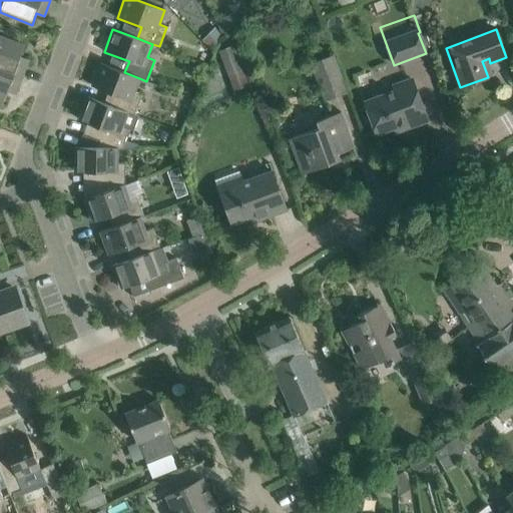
[(24,45),(0,36),(0,68),(7,72),(22,77),(28,59),(20,56),(24,45)]
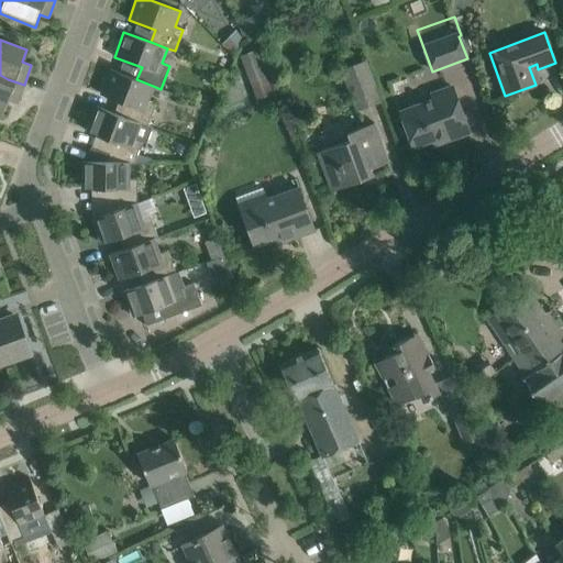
[(257,50),(241,56),(257,99),(273,94),(257,50)]
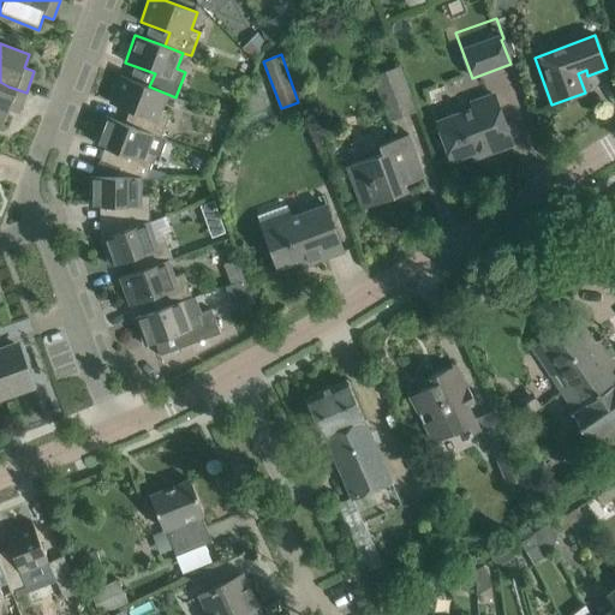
[(390,121),(415,112),(398,67),(374,76),(390,121)]
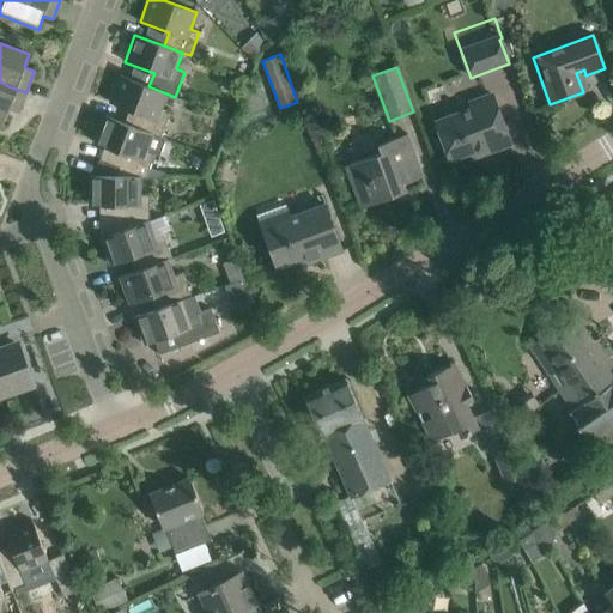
[(120,76),(109,102),(139,114),(134,127),(161,138),(161,137),(169,114),(161,110),(167,93),(149,86),(120,76)]
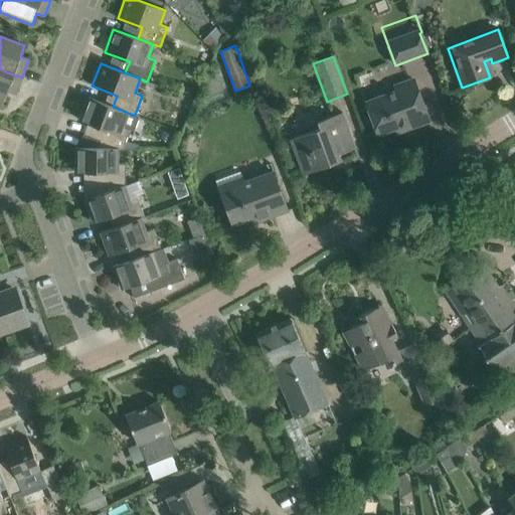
[(0,102),(3,104),(7,92),(15,95),(22,77),(7,72),(0,68),(0,102)]
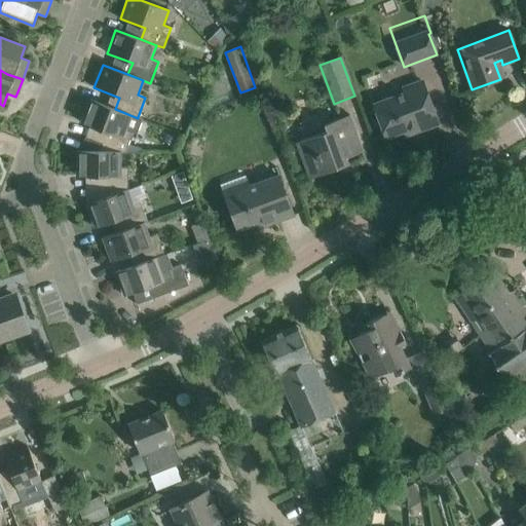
[(422,81),(404,88),(406,95),(374,106),(386,137),(417,125),(418,130),(438,123),(422,81)]
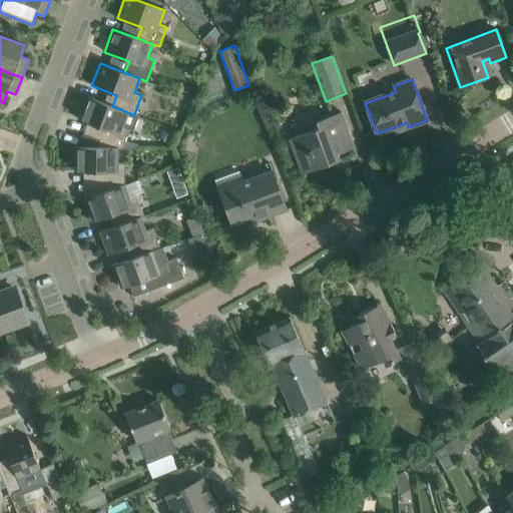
[(87,97),(79,119),(104,129),(100,140),(82,133),(76,147),(96,147),(96,148),(118,148),(122,148),(129,129),(133,130),(138,116),(134,114),(134,115),(112,106),(87,97)]
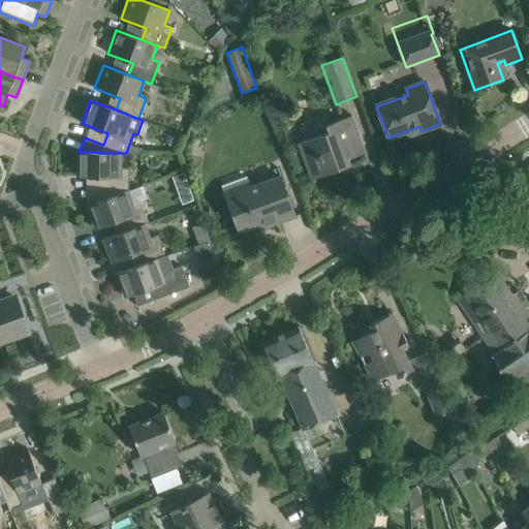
[(350,118),(327,126),(329,133),(300,144),(306,159),(312,179),(339,168),(336,162),(363,153),(350,118)]
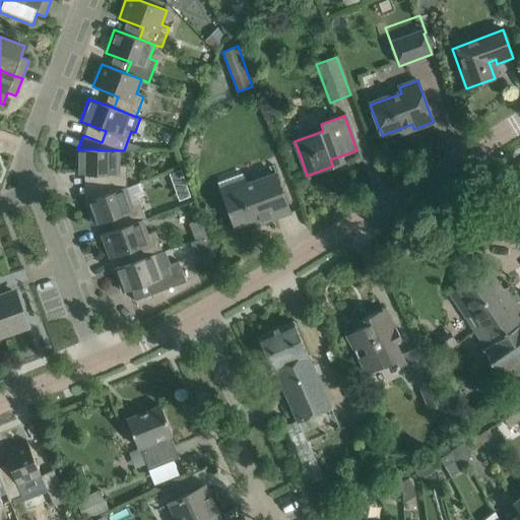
[(76,149),(75,174),(102,174),(102,196),(103,198),(127,188),(127,166),(120,165),(120,150),(98,150),(98,149),(77,149),(76,149)]
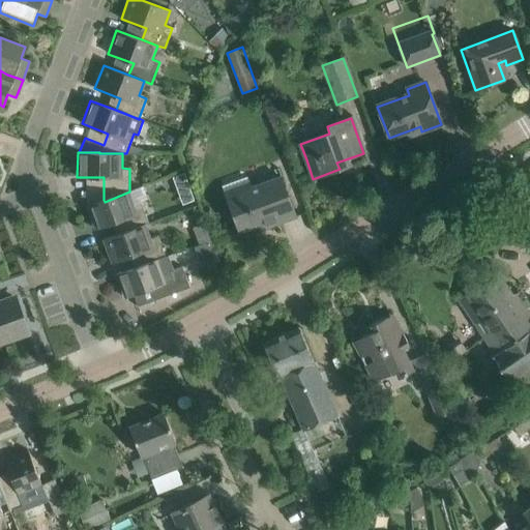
[(173,177),(177,189),(189,185),(184,173),(173,177)]
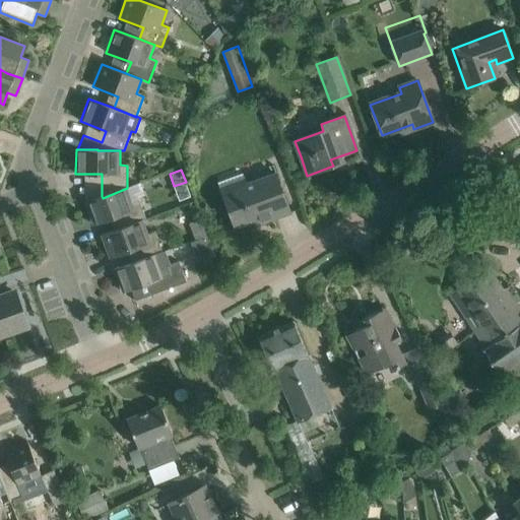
[(275,172),(247,183),(246,179),(220,188),(235,226),(259,218),(261,223),(290,212),(275,172)]
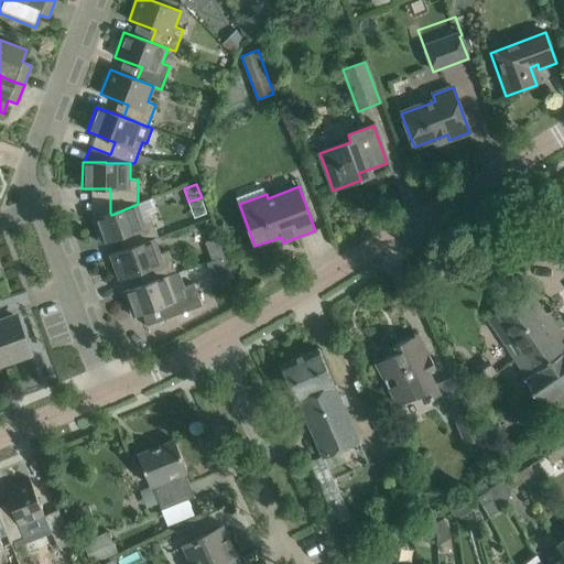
[(93,219),(101,243),(129,234),(133,247),(154,238),(158,237),(150,216),(138,216),(138,204),(111,215),(110,213),(93,219)]
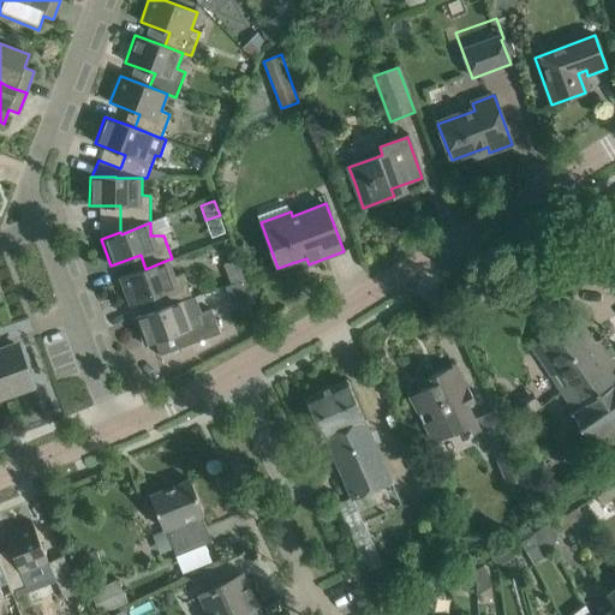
[(120,278),(130,305),(160,294),(165,308),(183,303),(193,299),(193,298),(185,275),(175,279),(168,260),(145,269),(120,278)]
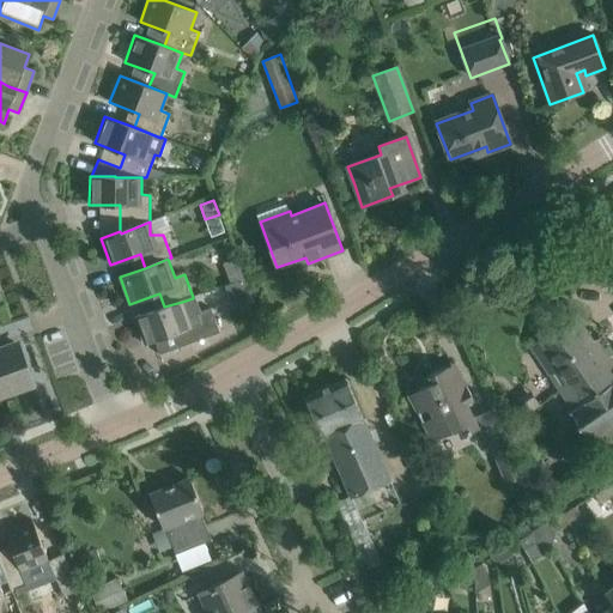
[(193,298),(182,302),(164,307),(134,317),(145,345),(174,333),(180,347),(192,343),(207,337),(220,332),(211,309),(202,313),(196,296),(193,297),(193,298)]
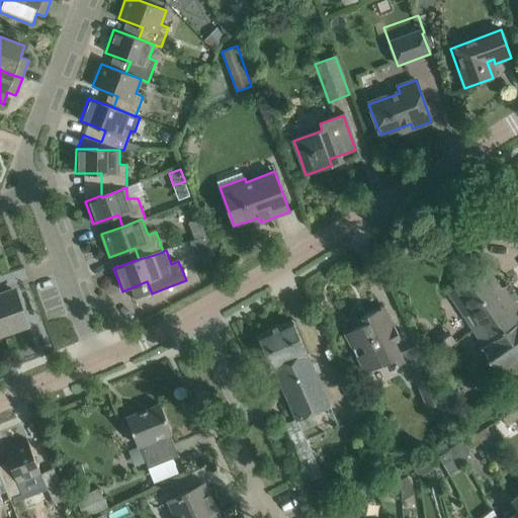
[(486,266),(448,292),(473,331),(478,328),(489,344),(484,347),(482,348),(497,371),(517,357),(517,306),(505,286),(502,288),(486,266)]
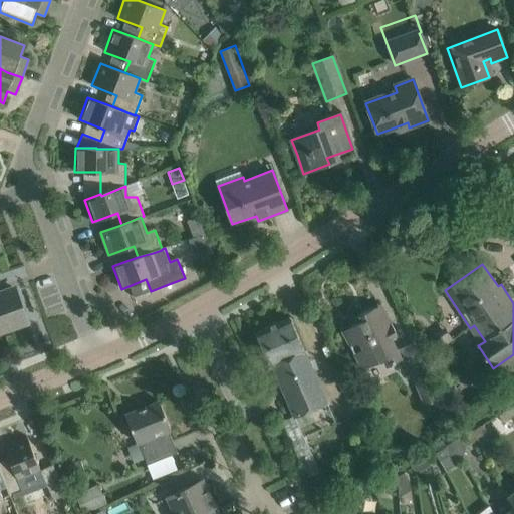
[(174,282),(161,287),(164,294),(177,289),(174,282)]
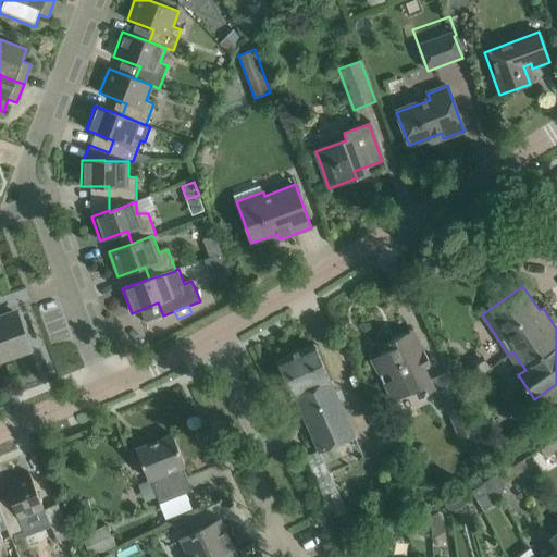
[(0,318),(0,359),(29,349),(15,312),(0,318)]
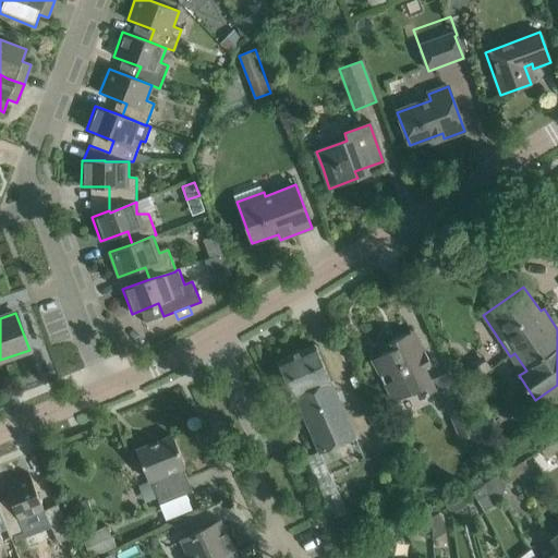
[(392,348),(372,359),(377,370),(381,378),(393,401),(415,390),(420,398),(434,390),(436,389),(432,379),(425,367),(431,364),(420,342),(413,346),(407,334),(389,342),(392,348)]
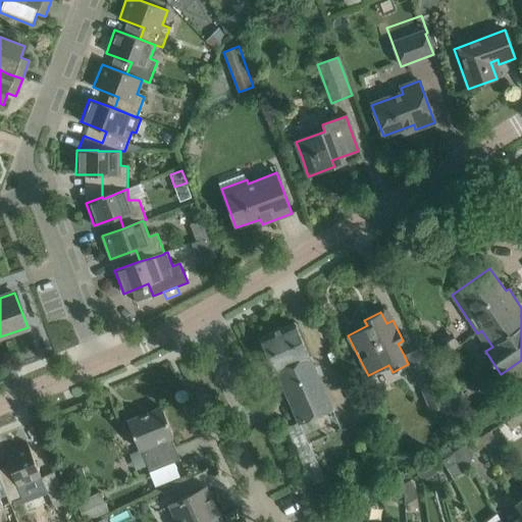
[(259,337),(274,373),(277,372),(299,424),(332,409),(295,322),(259,337)]
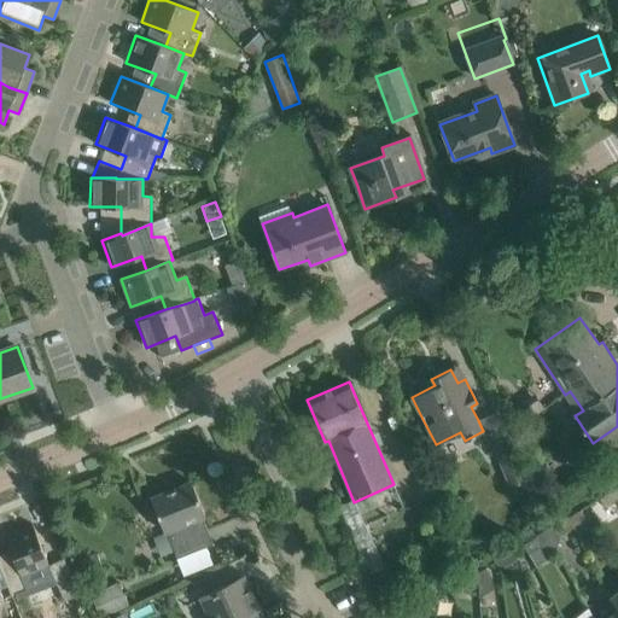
[(508,435),(491,443),(493,444),(516,499),(532,490),(528,481),(508,435)]
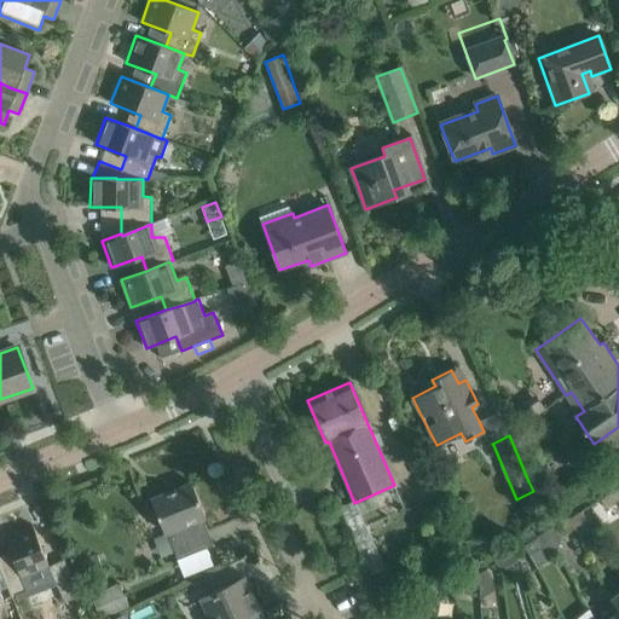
[(206,516),(192,484),(151,499),(166,537),(168,537),(175,555),(174,555),(175,560),(214,545),(202,518),(206,516)]
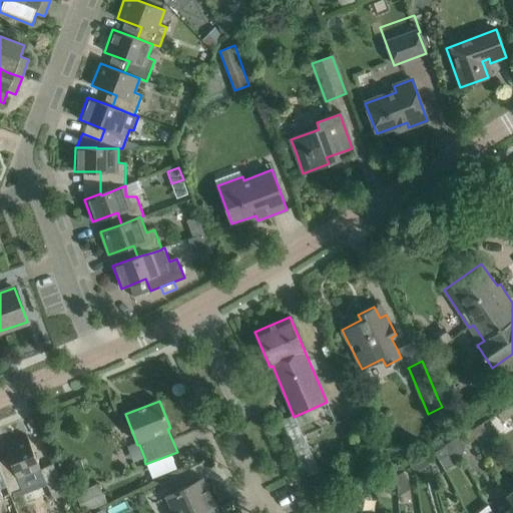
[(512,415),(508,407),(497,414),(502,421),(512,415)]
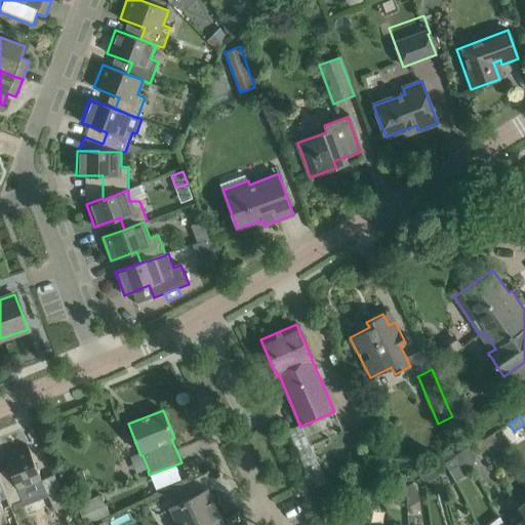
[(305,470),(317,463),(299,425),(287,431),(305,470)]
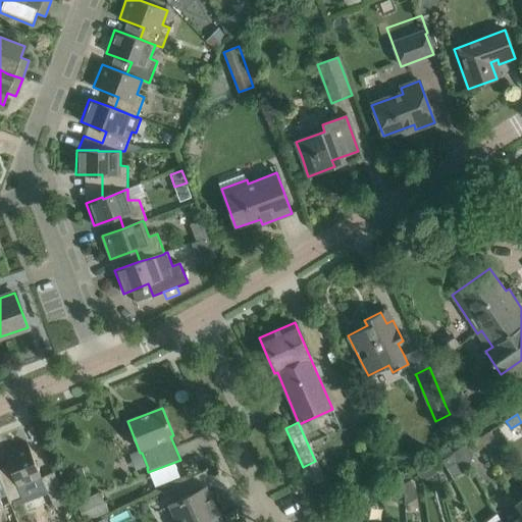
[(483,446),(494,438),(490,431),(479,437),(483,446)]
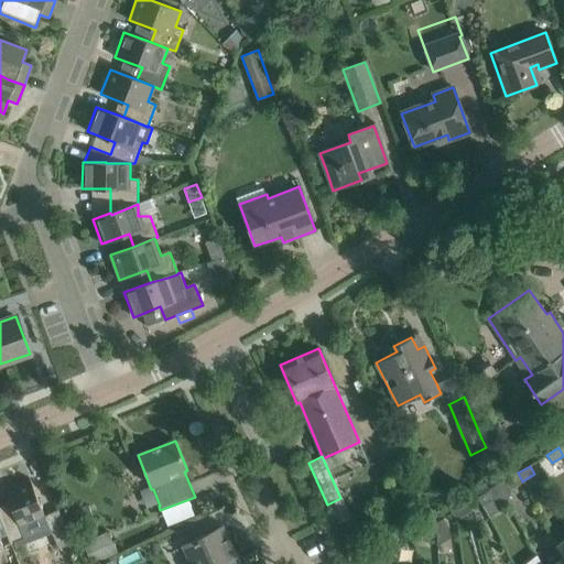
[(507,479),(498,485),(508,500),(510,500),(513,487),(522,481),(518,473),(507,479)]
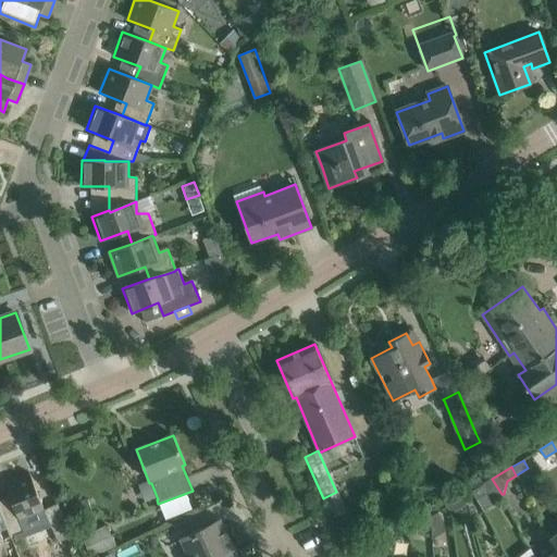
[(10,496),(0,499),(0,509),(7,528),(10,537),(14,536),(15,537),(49,524),(42,510),(45,510),(44,509),(29,473),(4,483),(10,496)]
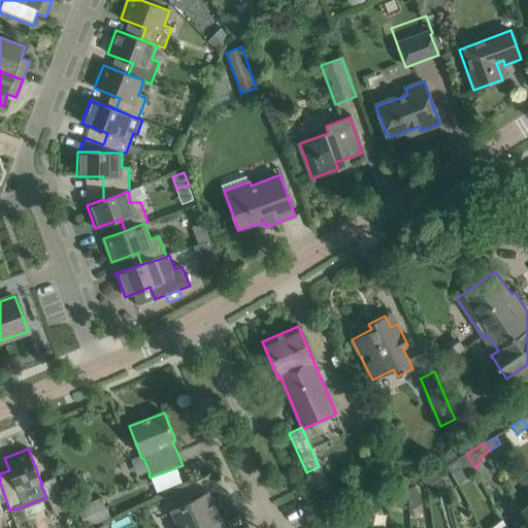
[(459,458),(448,465),(452,473),(463,466),(474,469),(475,468),(466,454),(459,458)]
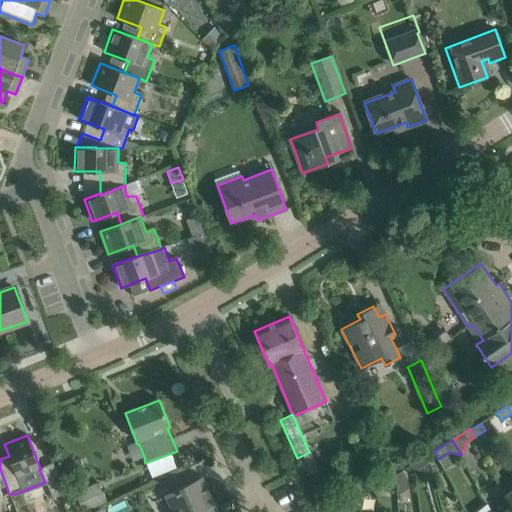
[(407,461),(413,472),(429,463),(422,452),(407,461)]
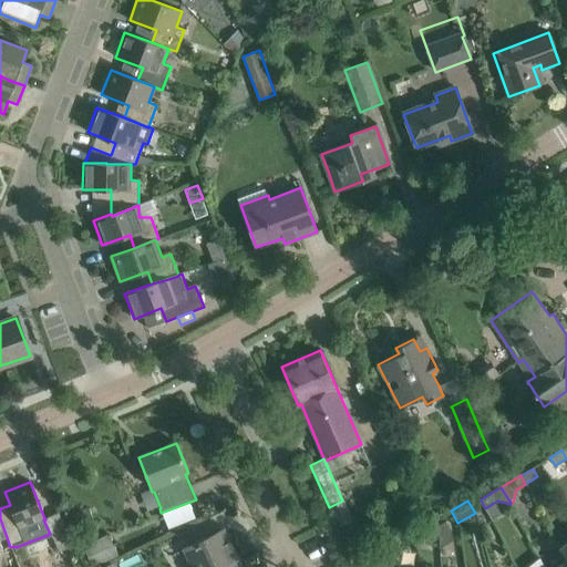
[(59,512),(44,518),(45,519),(43,519),(50,534),(59,552),(74,545),(59,512)]
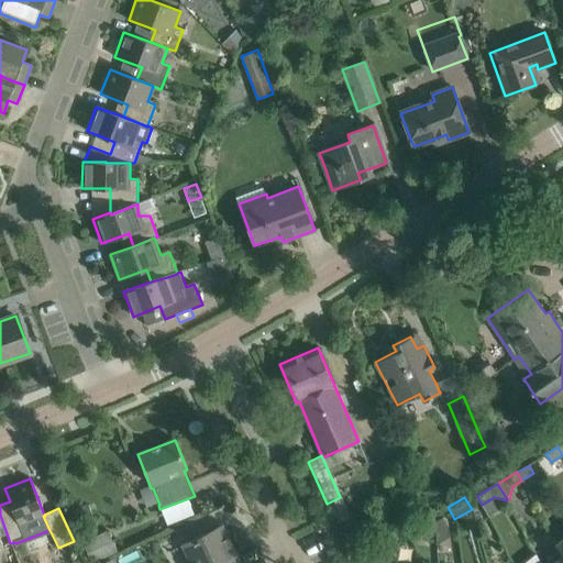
[(435,532),(448,525),(443,517),(431,525),(435,532)]
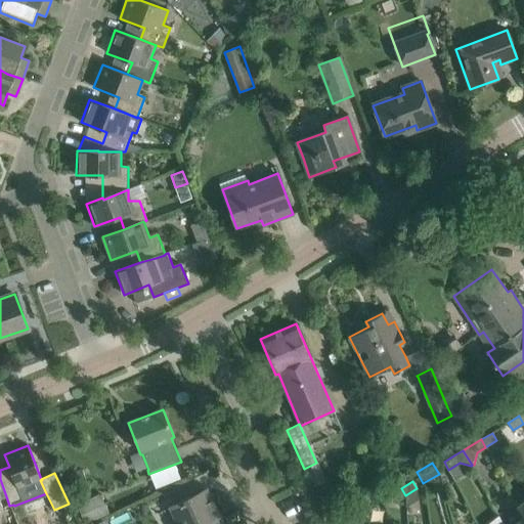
[(223,523),(206,488),(169,507),(176,521),(169,523),(223,523)]
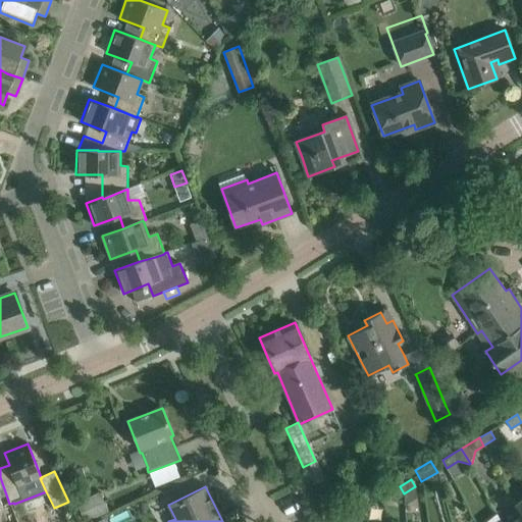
[(404,493),(400,486),(388,493),(393,501),(404,493)]
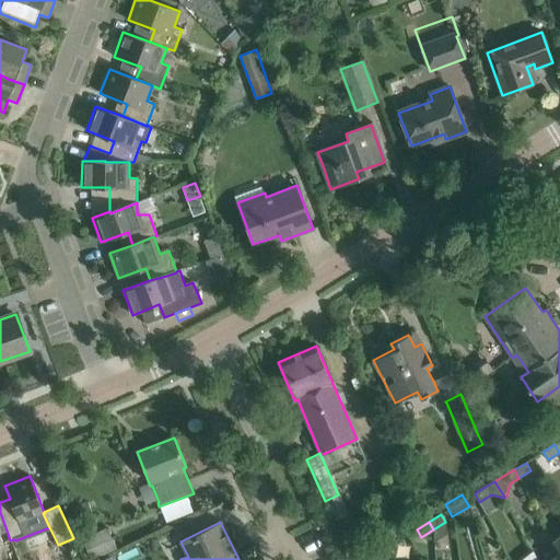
[(78,544),(83,559),(86,559),(91,559),(116,550),(106,528),(82,538),(83,541),(78,544)]
